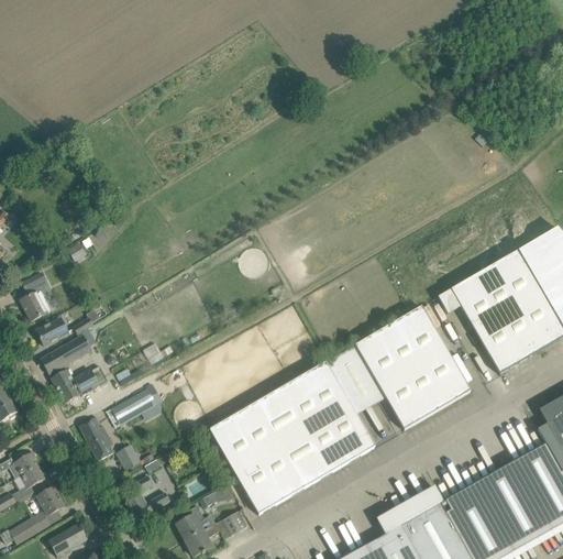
[(484,267),(451,287),(461,305),(468,319),(481,340),(499,372),(532,352),(562,335),(562,233),(556,226),(517,249),(484,267)]
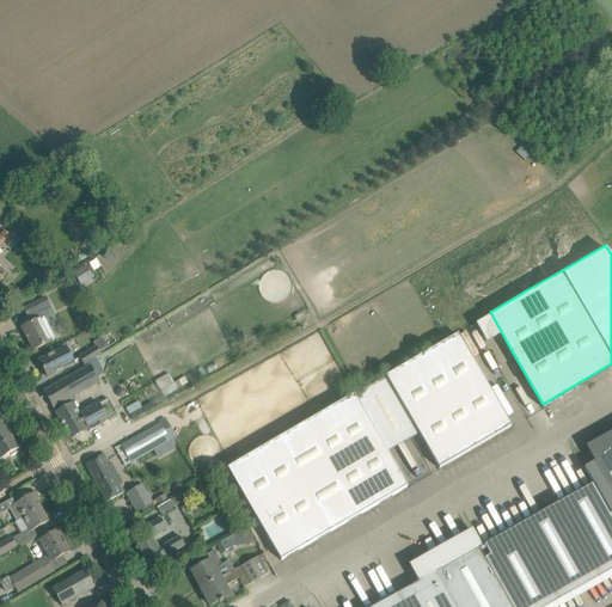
[(93,273),(85,261),(73,269),(80,281),(93,273)]
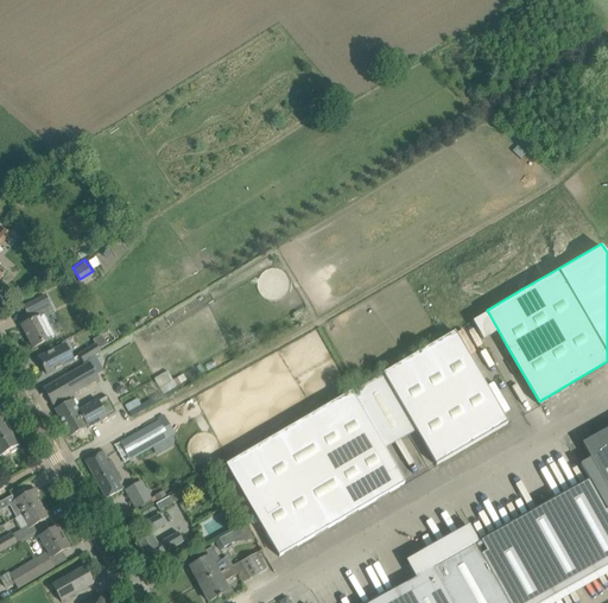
[(49,300),(45,291),(24,302),(32,317),(21,322),(33,343),(56,331),(44,310),(39,312),(37,306),(49,300)]
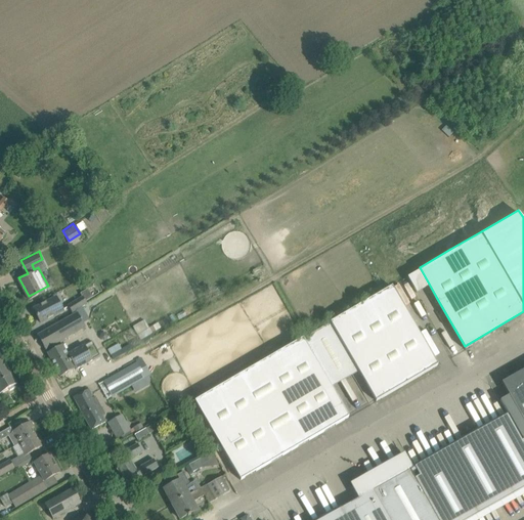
[(331,319),(376,397),(438,361),(392,283),(331,319)]
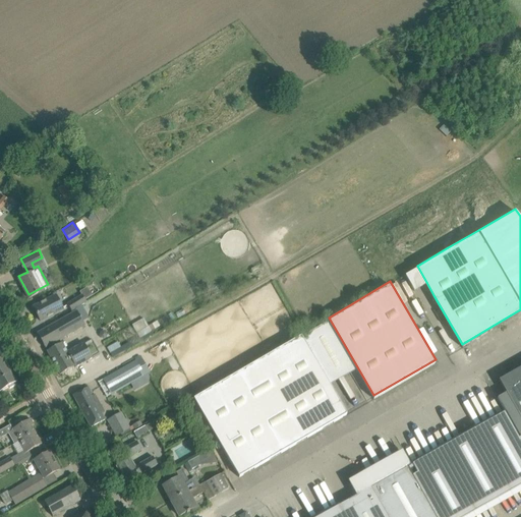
[(34,303),(41,318),(63,305),(56,292),(34,303)]
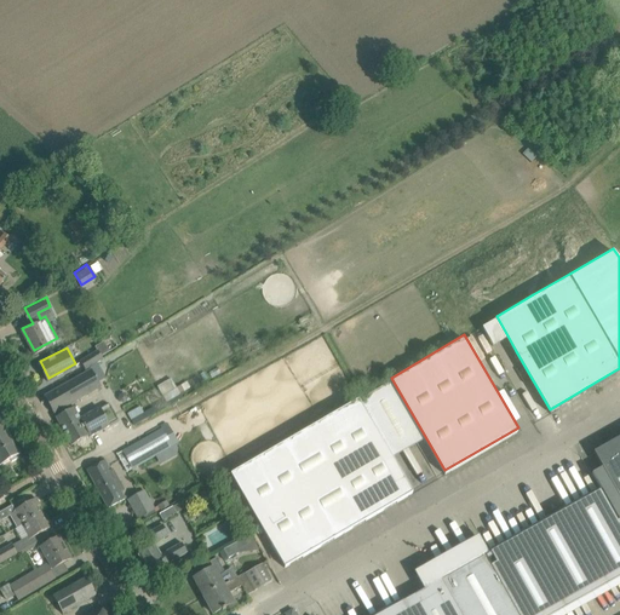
[(81,357),(86,365),(102,355),(97,348),(81,357)]
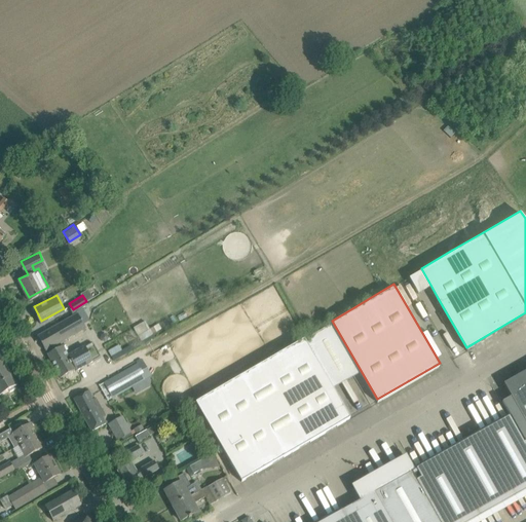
[(37,333),(45,347),(54,342),(85,325),(77,310),(37,333)]
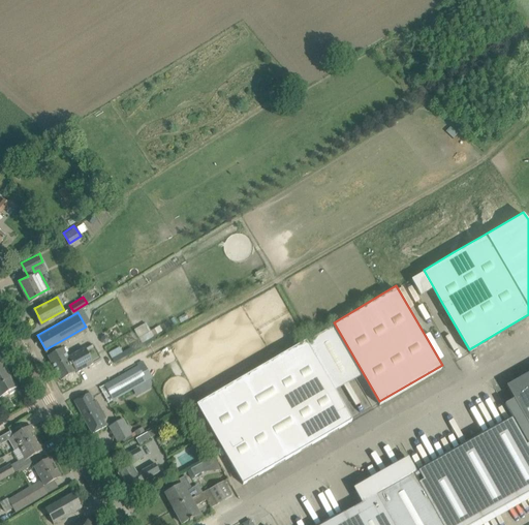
[(154,332),(151,327),(138,333),(142,339),(154,332)]
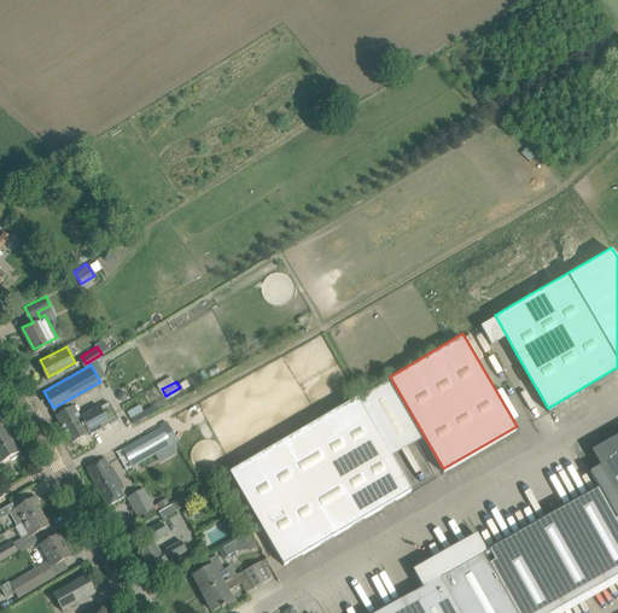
[(410,488),(357,395),(229,470),(284,561),(410,488)]
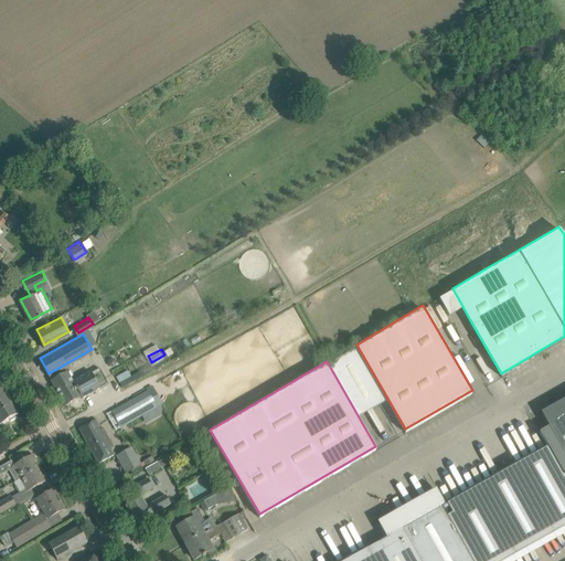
[(99,366),(92,370),(91,368),(73,378),(67,368),(51,378),(65,402),(81,393),(82,394),(99,384),(107,380),(99,366)]
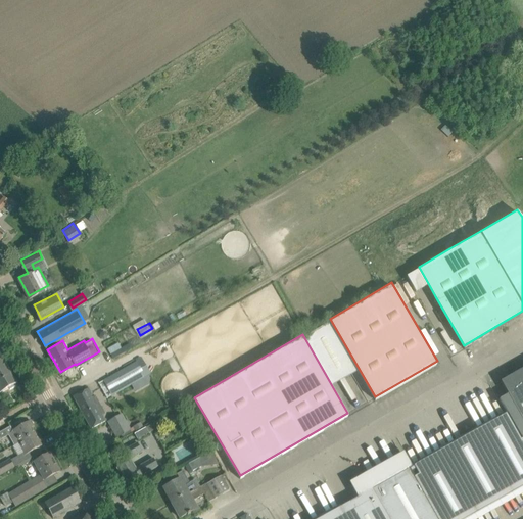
[(10,385),(17,381),(0,349),(0,388),(9,383),(10,385)]
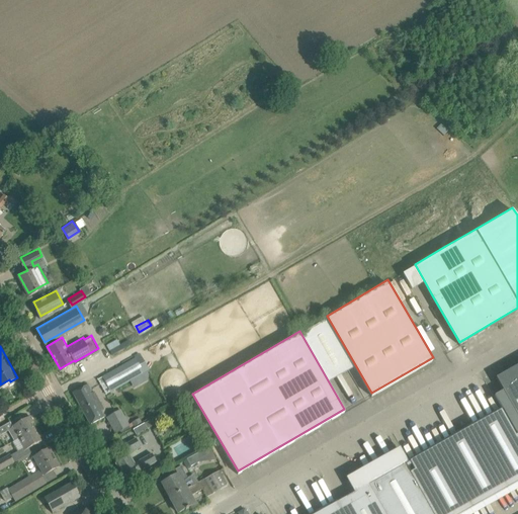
[(102,373),(97,375),(106,391),(110,389),(144,369),(135,354),(102,373)]
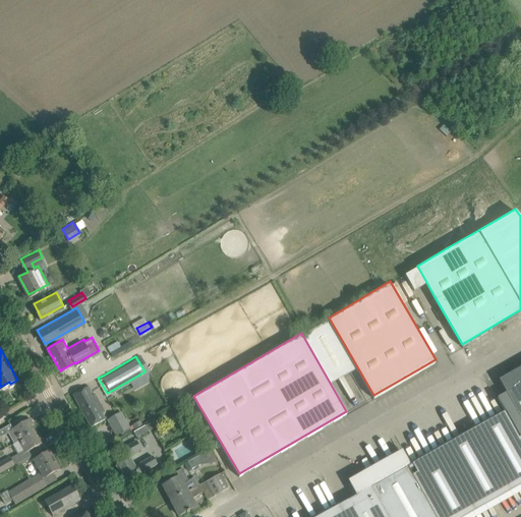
[(506,389),(497,394),(505,408),(519,434),(520,432),(520,363),(499,377),(506,389)]
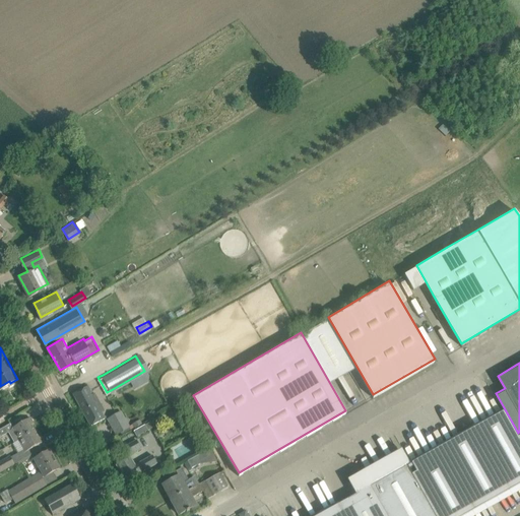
[(485,393),(485,382),(472,382),(472,394),(485,393)]
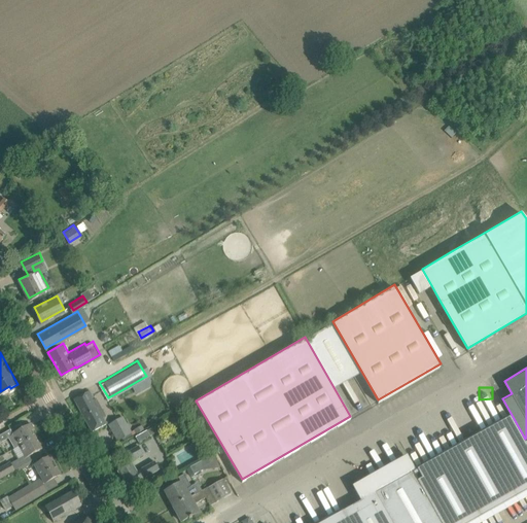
[(83,391),(74,396),(92,428),(101,423),(107,420),(103,414),(105,413),(96,395),(94,396),(90,388),(83,391)]
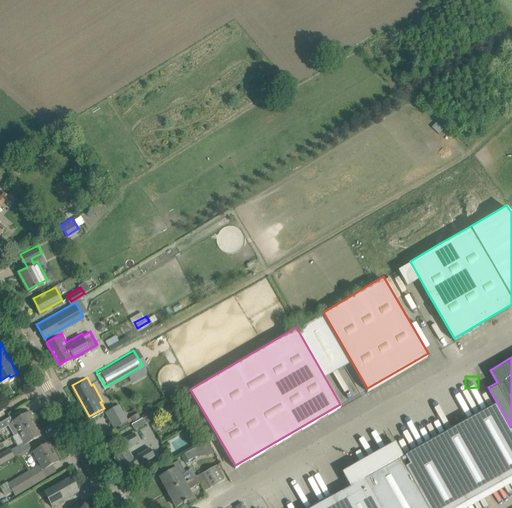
[(496,401),(404,453),(409,462),(405,464),(429,507),(450,507),(511,473),(511,424),(510,426),(496,401)]
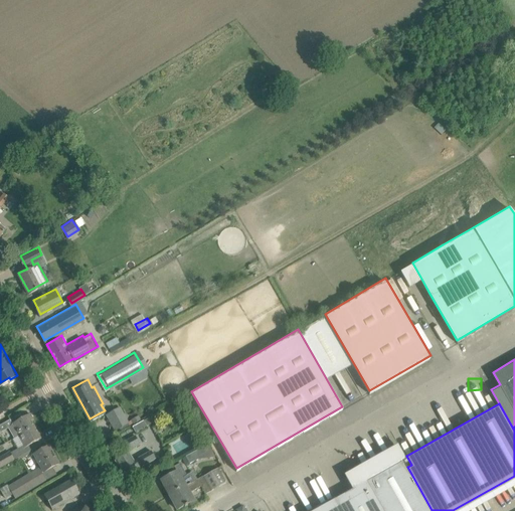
[(108,411),(116,427),(127,420),(124,414),(121,416),(116,406),(108,411)]
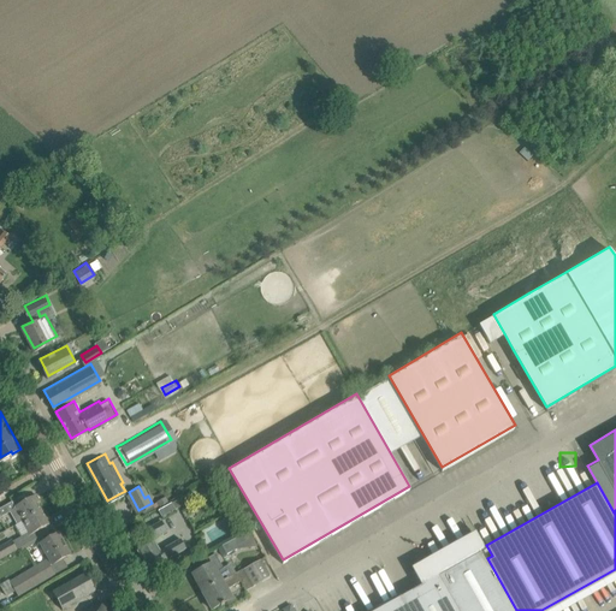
[(10,506),(17,520),(23,516),(41,506),(37,499),(40,498),(36,491),(15,503),(12,498),(5,502),(0,504),(0,515),(1,515),(0,512),(10,506)]
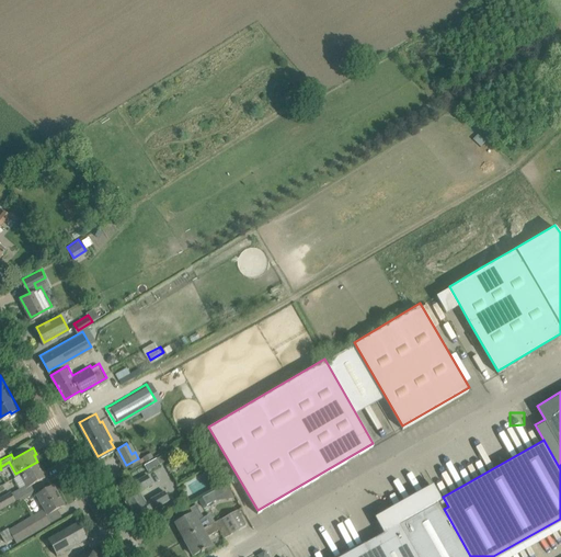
[(157,454),(145,462),(148,467),(160,461),(157,454)]
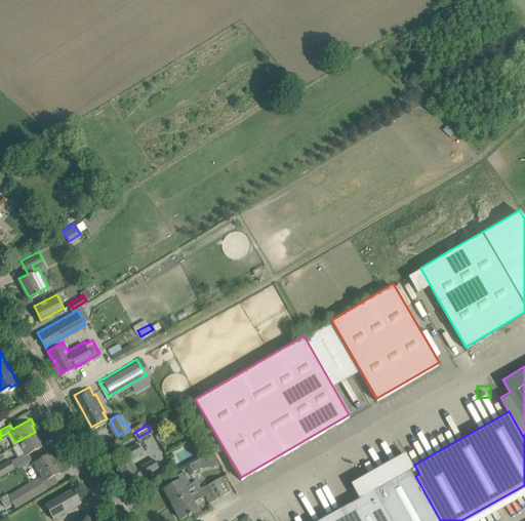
[(15,465),(32,455),(29,451),(44,442),(41,437),(39,439),(35,432),(19,440),(14,443),(12,444),(18,453),(10,458),(9,457),(0,463),(0,472),(14,465),(15,465)]
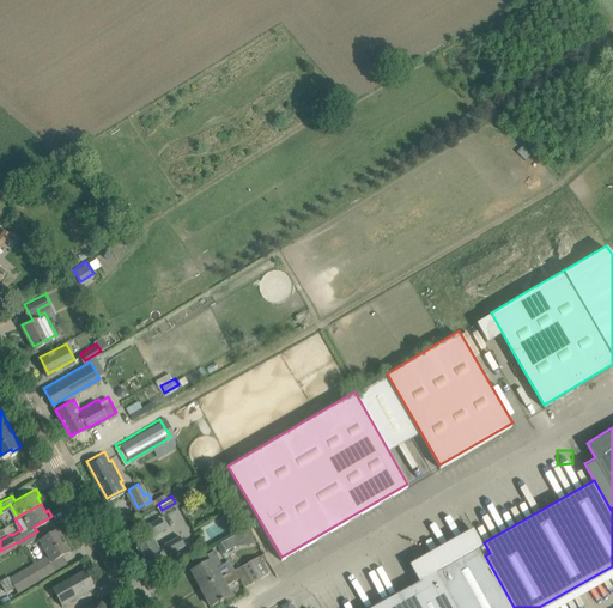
[(167,524),(161,514),(147,522),(153,533),(167,524)]
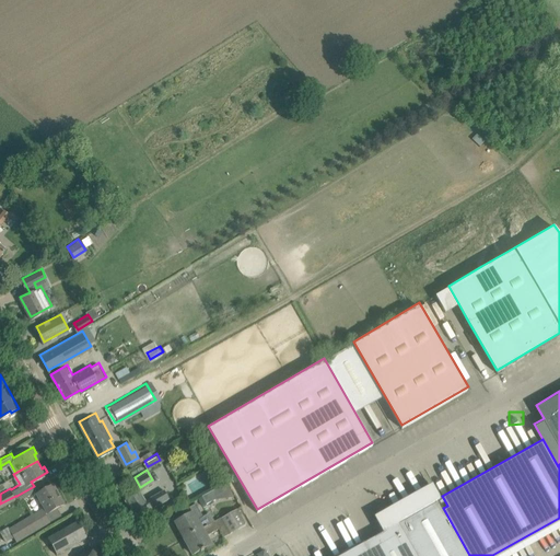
[(230,487),(225,479),(202,493),(207,500),(230,487)]
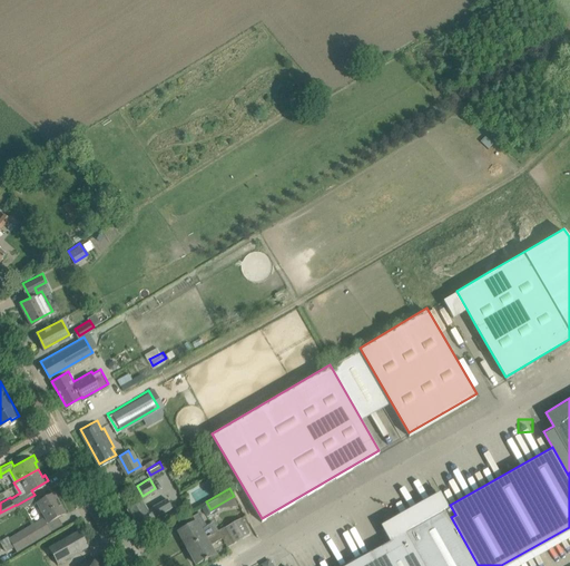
[(38,499),(49,519),(65,510),(53,490),(38,499)]
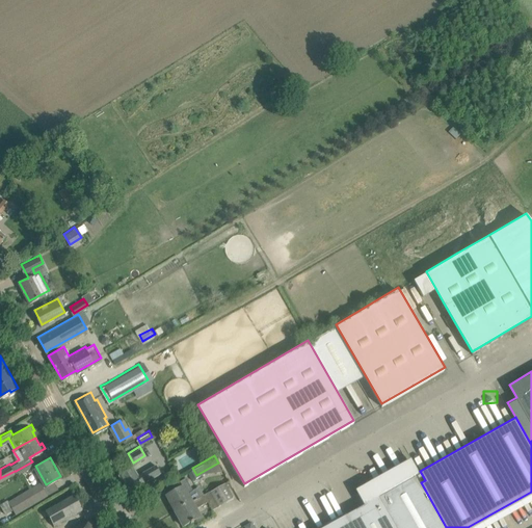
[(364,503),(318,527),(446,527),(421,482),(417,474),(420,472),(413,459),(356,491),(364,503)]
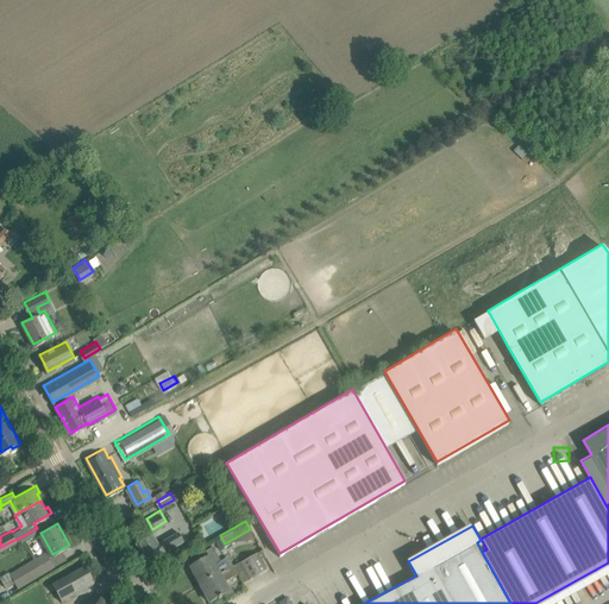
[(38,530),(37,528),(18,539),(19,541),(38,530)]
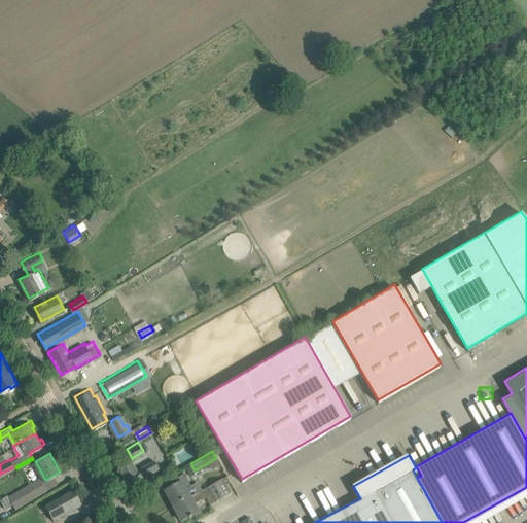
[(141,477),(160,466),(154,458),(137,468),(132,460),(117,468),(128,485),(142,477),(141,477)]
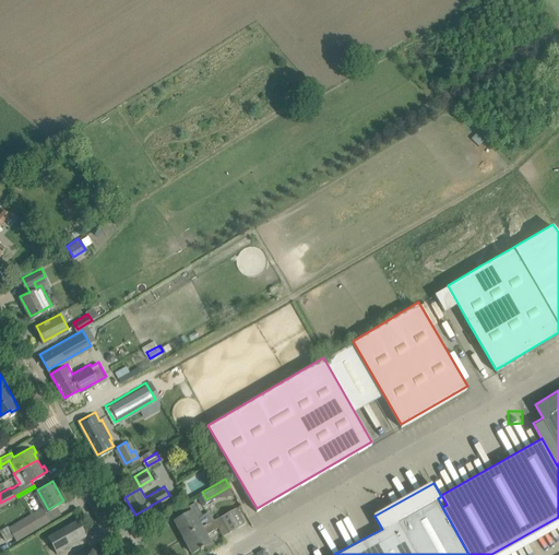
[(175,518),(183,534),(202,524),(202,523),(197,516),(203,512),(195,499),(182,507),(186,512),(175,518)]
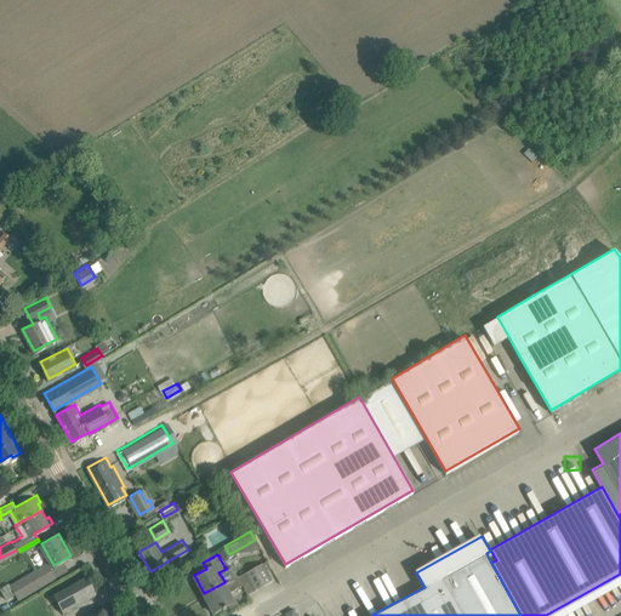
[(10,582),(15,592),(18,597),(45,581),(56,575),(56,574),(51,566),(47,560),(36,566),(10,582)]
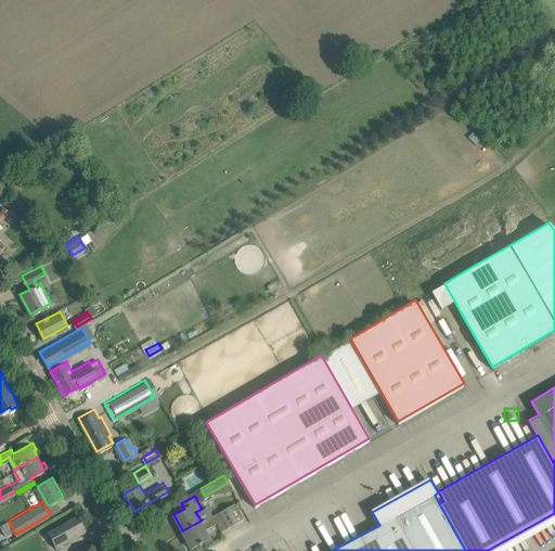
[(201,521),(182,530),(191,546),(198,541),(199,542),(202,541),(202,540),(209,536),(204,527),(217,521),(221,529),(244,516),(235,501),(220,510),(220,509),(201,520),(201,521)]
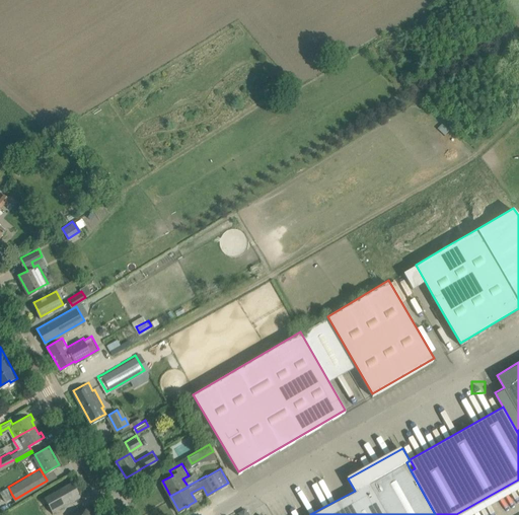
[(44,495),(53,510),(81,495),(72,480),(44,495)]
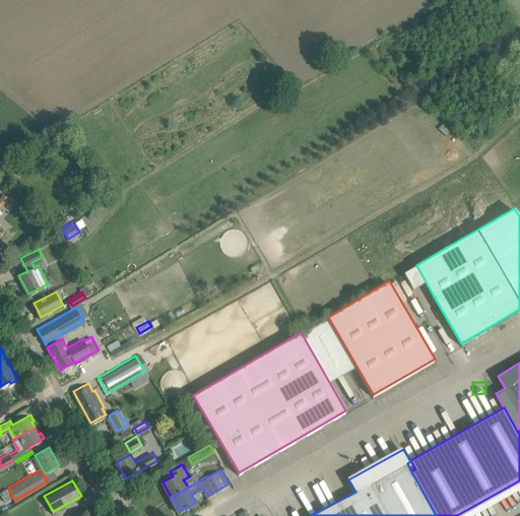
[(69,515),(91,515),(86,505),(77,510),(69,515)]
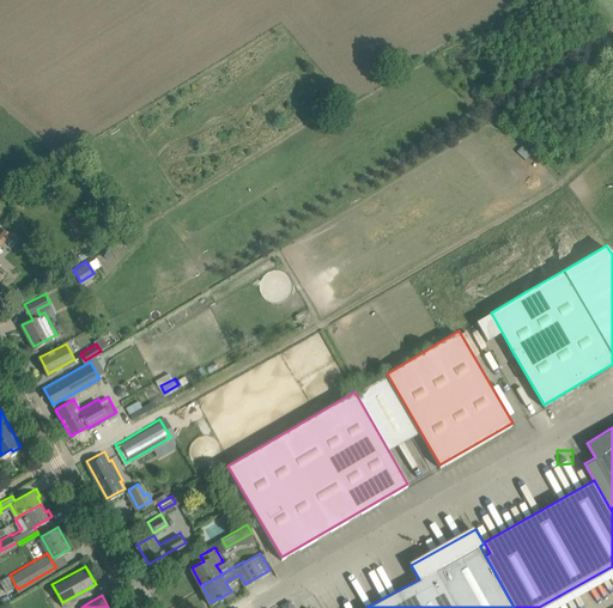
[(296,607),(290,596),(280,602),(284,607),(296,607)]
